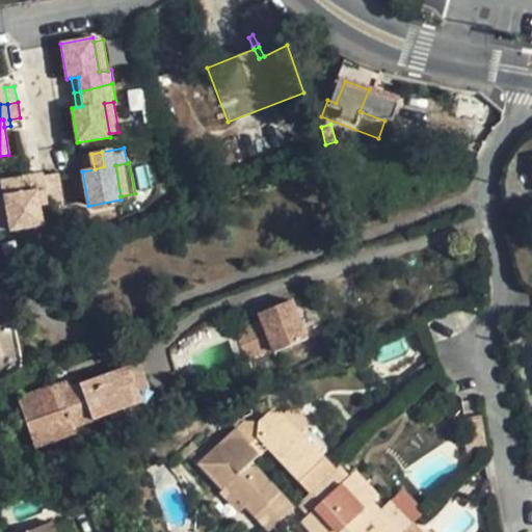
[(38,196),(48,195),(45,177),(44,174),(24,177),(27,191),(37,190),(38,196)]
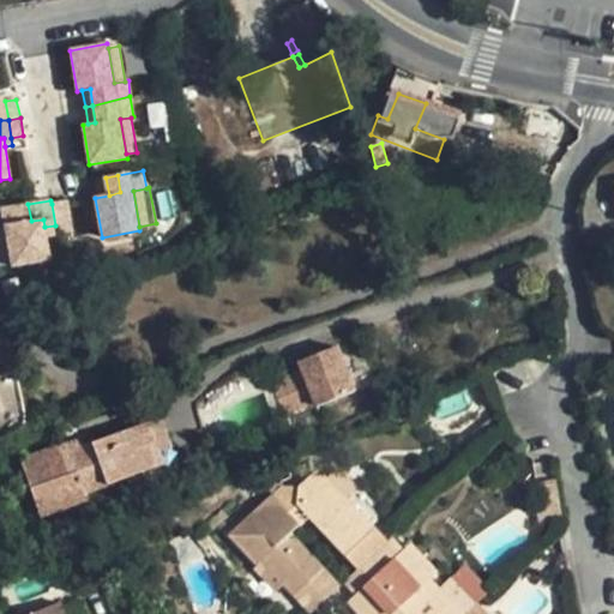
[(68,202),(52,204),(55,226),(56,236),(74,233),(68,202)]
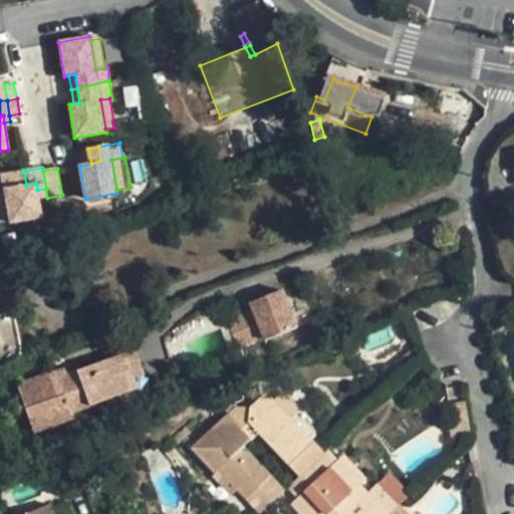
[(26,185),(23,171),(2,175),(5,193),(10,220),(10,224),(42,217),(37,190),(36,184),(26,185)]
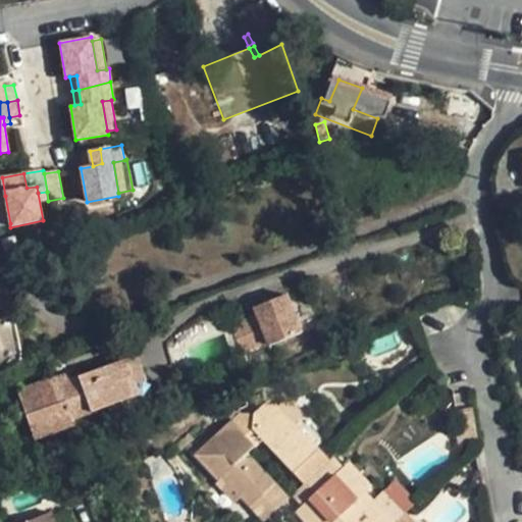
[(5,196),(0,196),(0,224),(10,223),(5,196)]
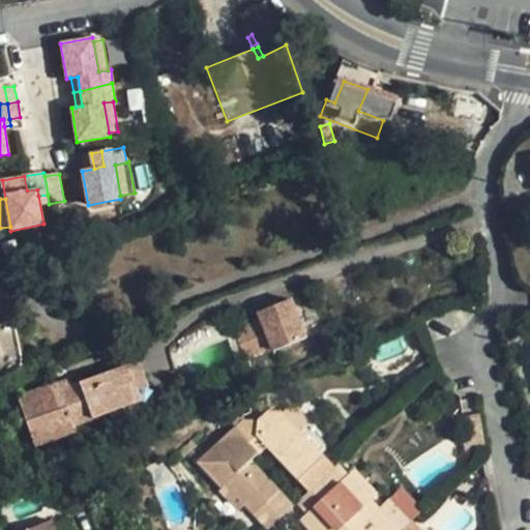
[(225,322),(234,349),(260,340),(262,345),(296,333),(283,293),(248,304),(251,313),(225,322)]
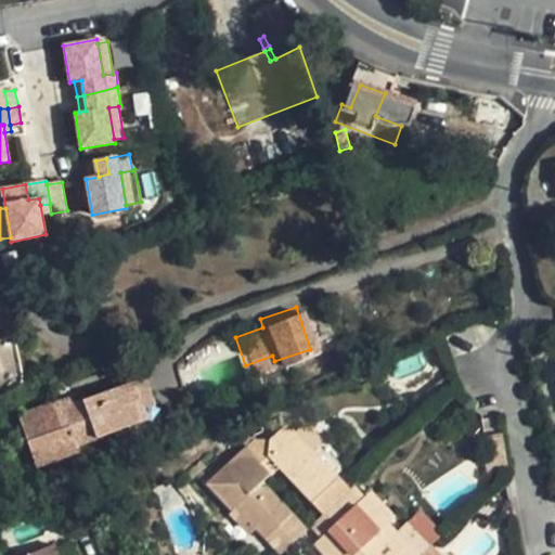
[(466,326),(463,335),(469,338),(474,330),(466,326)]
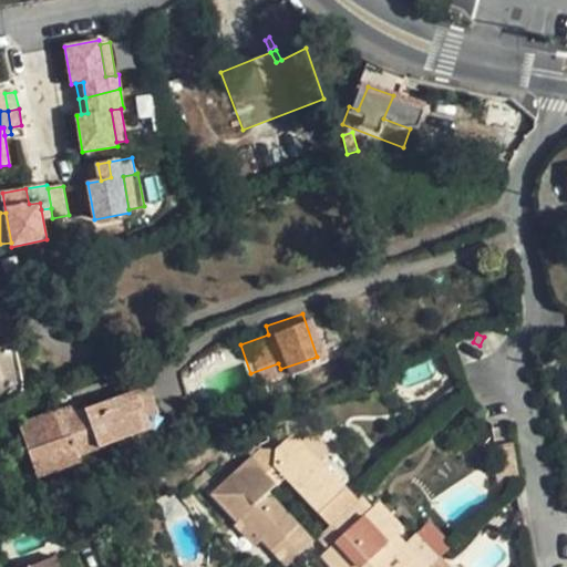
[(113,398),(137,389),(151,429),(162,424),(146,378),(111,390),(113,398)]
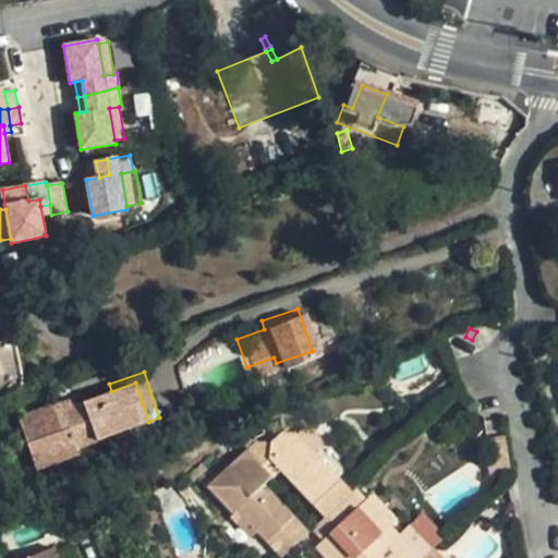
[(76,447),(116,433),(148,422),(135,383),(111,391),(75,404),(63,408),(61,403),(19,419),(37,471),(80,456),(76,447)]
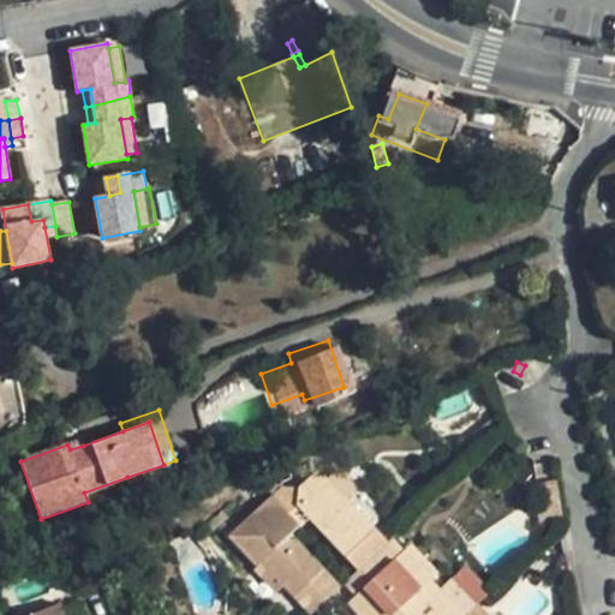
[(67,442),(67,445),(70,449),(83,446),(79,439),(67,442)]
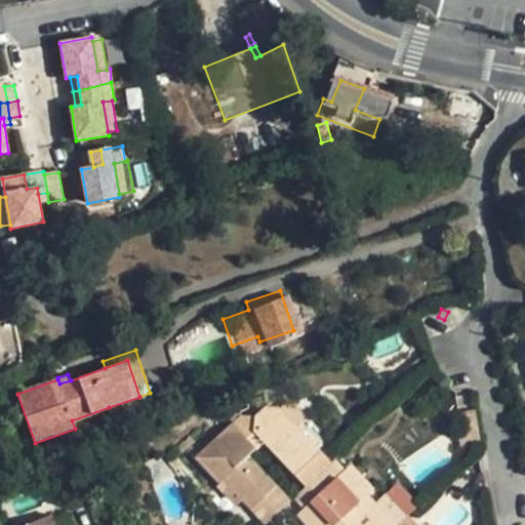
[(143,403),(139,397),(109,407),(111,413),(143,403)]
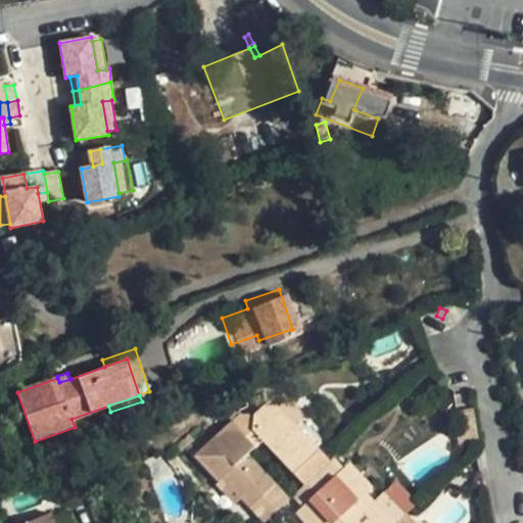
[(240,416),(222,395),(215,402),(233,422),(240,416)]
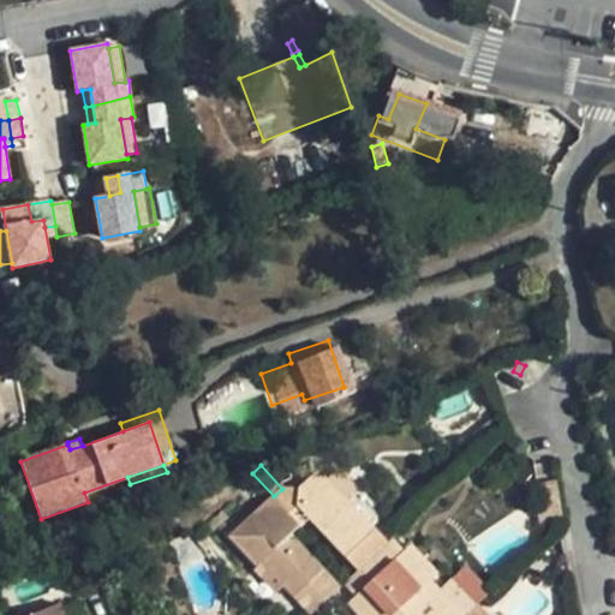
[(310,517),(359,571),(383,548),(388,544),(326,478),(312,477),(300,489),(282,489),(274,496),(231,536),(258,565),(262,561),(312,614),(341,587),(292,535),(310,517)]
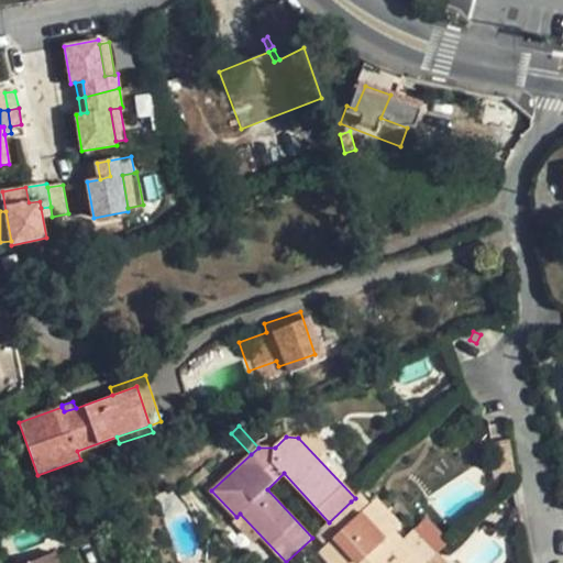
[(317,533),(328,545),(335,552),(328,560),(331,562),(428,562),(438,555),(415,530),(403,541),(394,532),(400,526),(384,508),(376,515),(368,506),(359,495),(355,498),(351,501),(329,522),(317,533)]
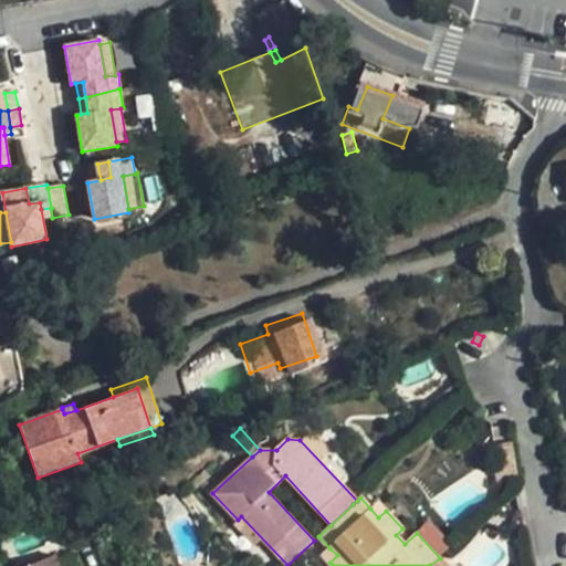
[(370,509),(378,517),(386,511),(378,502),(370,509)]
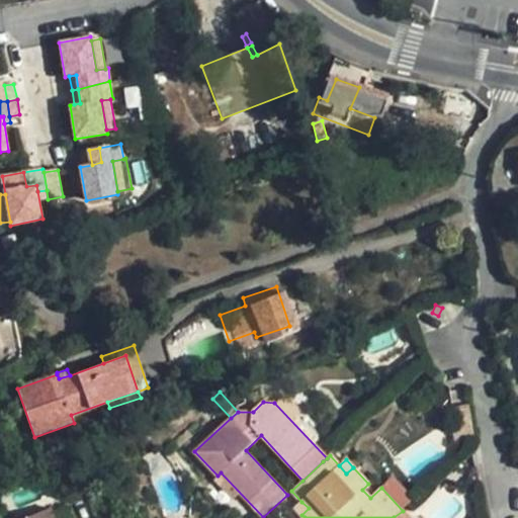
[(240,494),(221,472),(218,476),(204,489),(224,509),(240,494)]
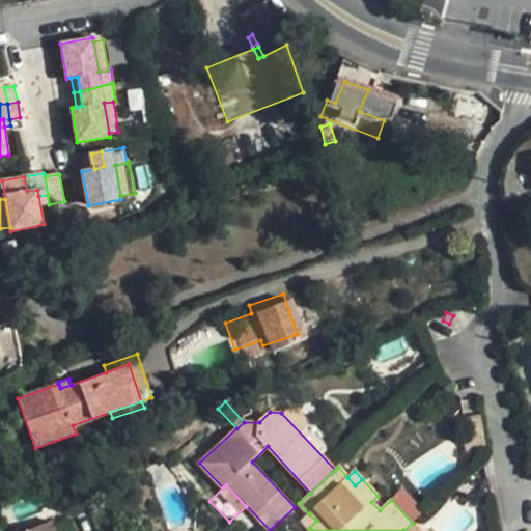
[(401,490),(391,500),(413,524),(413,523),(424,513),(401,490)]
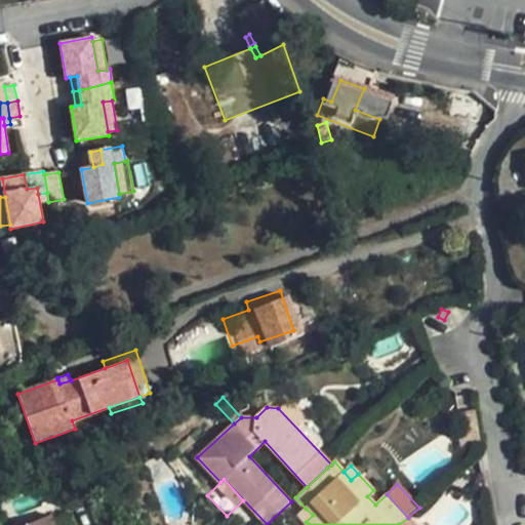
[(298,515),(306,522),(313,515),(306,509),(298,515)]
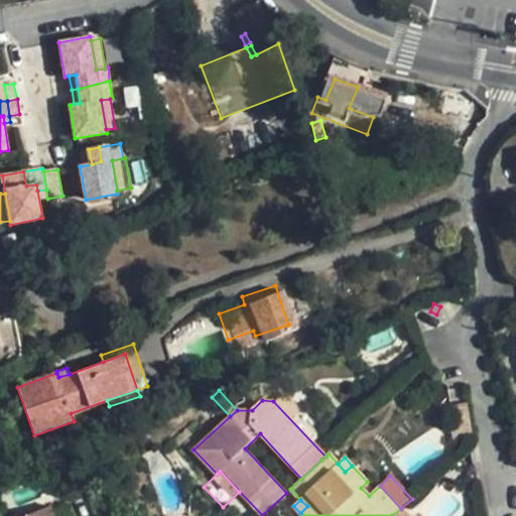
[(53,515),(49,507),(26,515),(53,515)]
